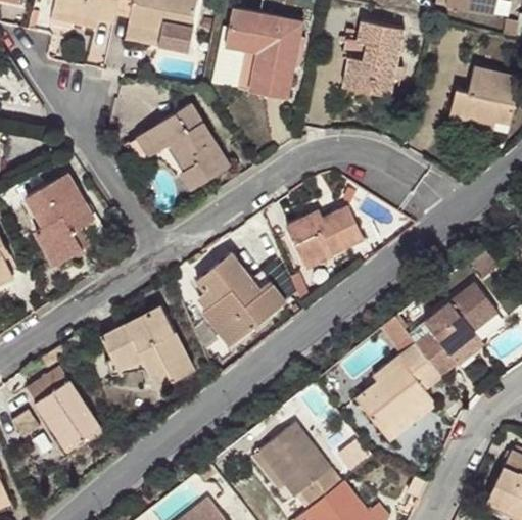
[(56,0),(54,11),(114,24),(116,13),(119,0),(56,0)]
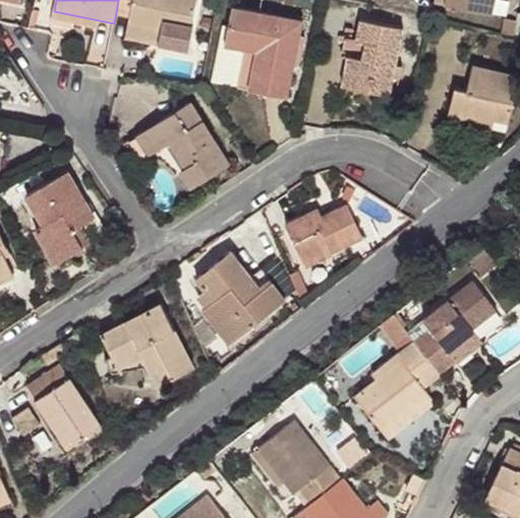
[(118,0),(116,13),(129,16),(127,25),(188,39),(195,0),(118,0)]
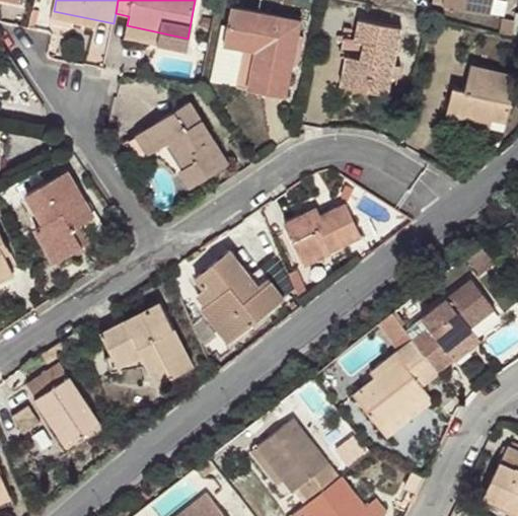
[(446,0),(446,7),(491,17),(494,0),(446,0)]
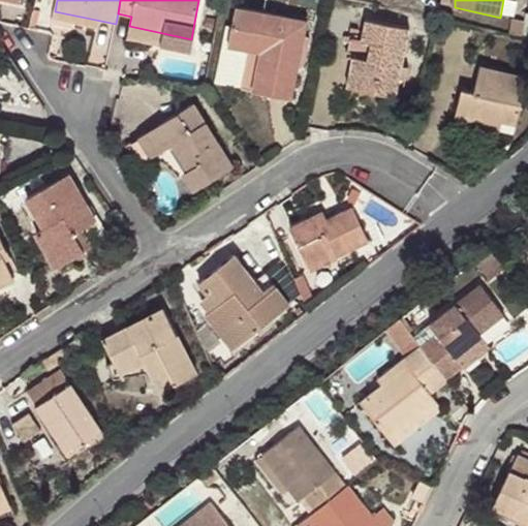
[(236,6),(229,33),(261,40),(251,92),(291,100),(308,22),(236,6)]
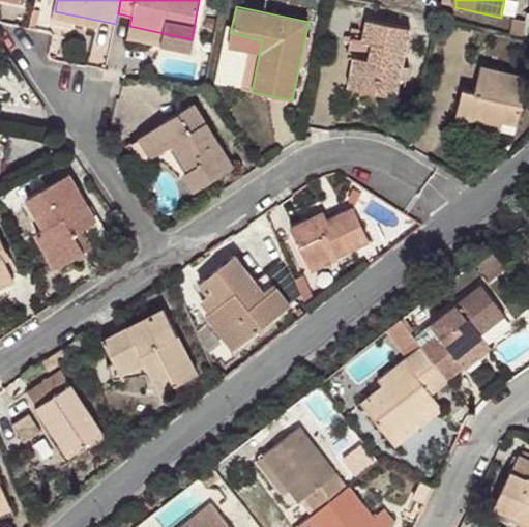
[(410,30),(364,22),(359,41),(370,45),(366,61),(352,58),(346,87),(395,97),(410,30)]
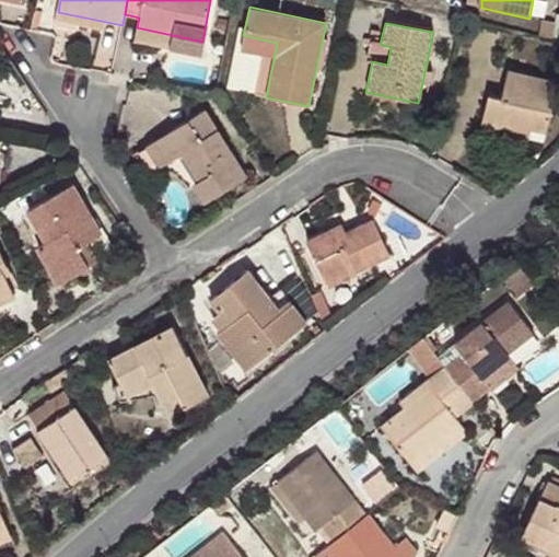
[(199,57),(202,42),(137,27),(135,44),(199,57)]
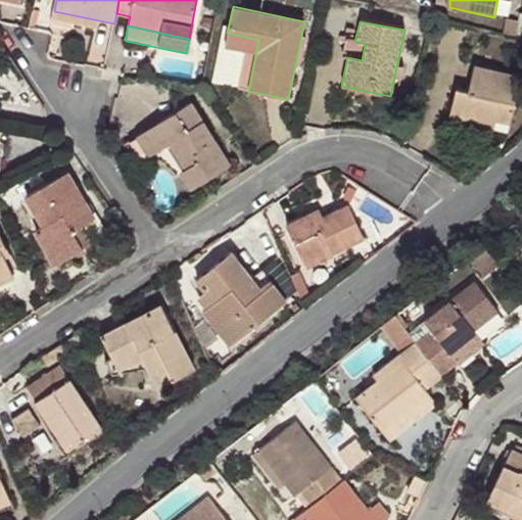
[(258,40),(227,33),(224,47),(228,47),(227,48),(245,51),(239,81),(238,89),(248,91),(258,40)]
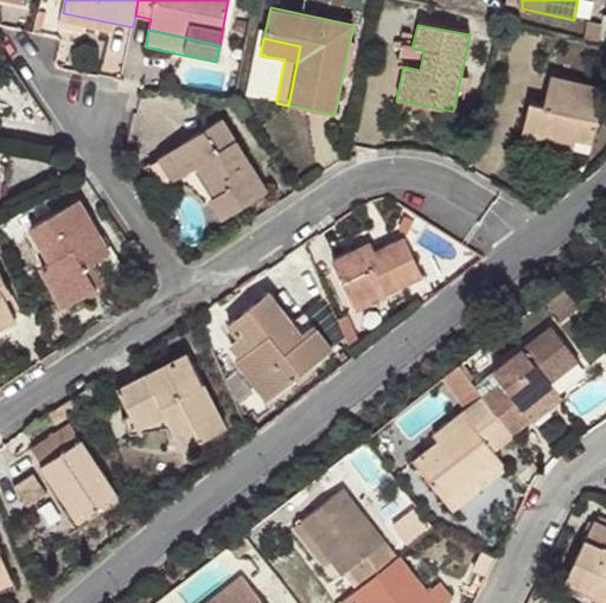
[(520,140),(544,146),(548,135),(576,143),(593,146),(605,90),(550,77),(544,107),(529,102),(520,140)]
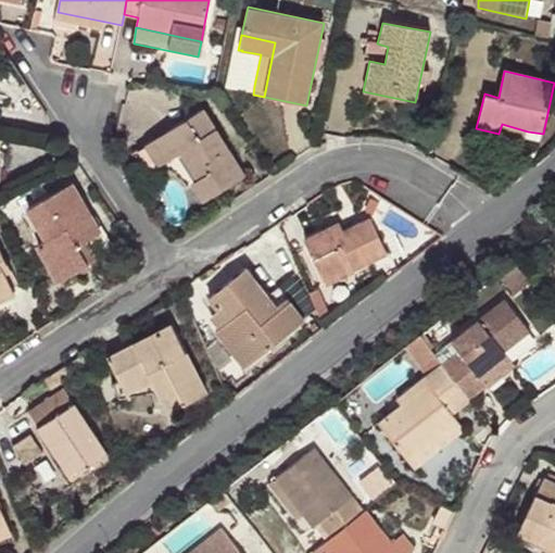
[(203,110),(151,142),(164,164),(179,154),(193,146),(209,172),(197,180),(191,184),(202,202),(243,177),(203,110)]
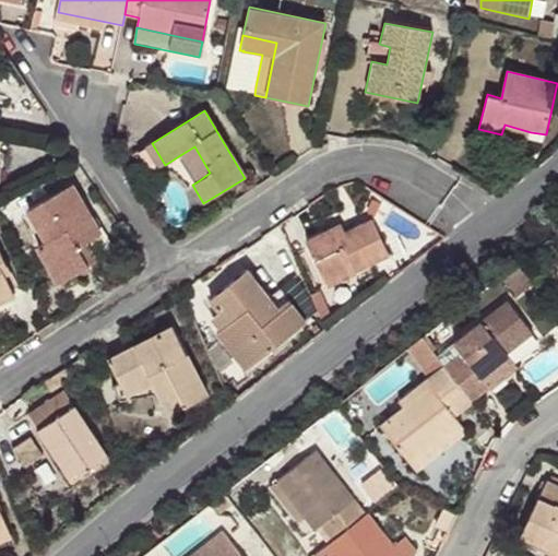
[(505,125),(501,134),(529,141),(531,132),(505,125)]
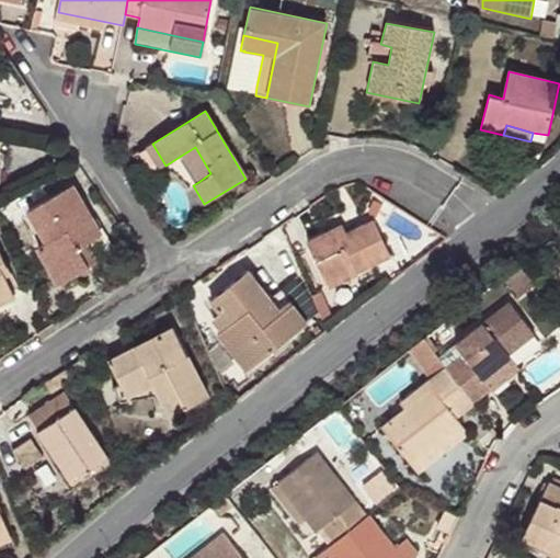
[(166,166),(152,144),(144,148),(157,170),(166,166)]
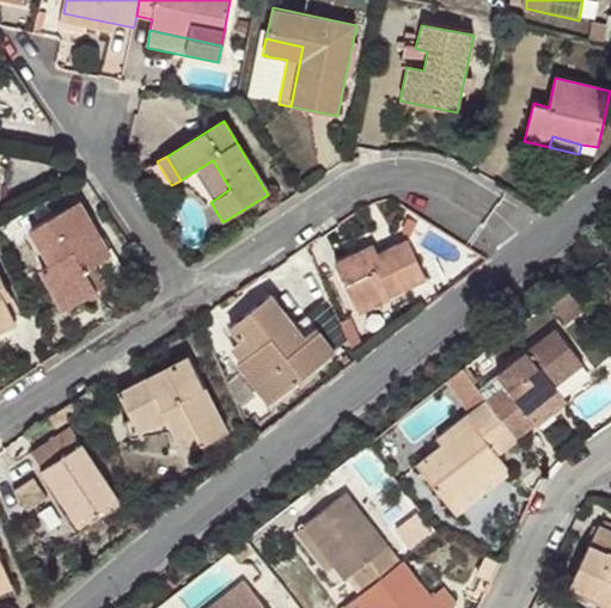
[(197,170),(217,198),(230,189),(213,160),(197,170)]
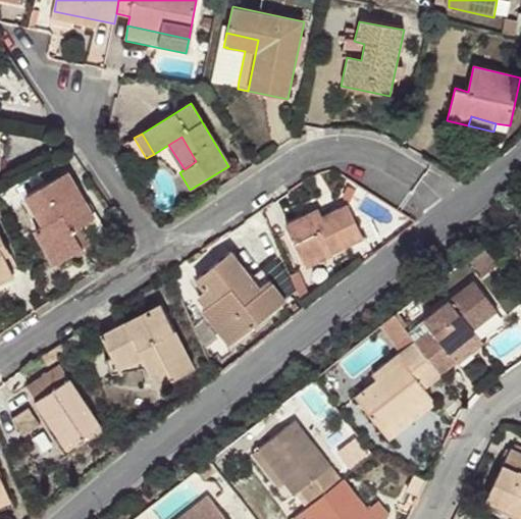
[(105,236),(68,171),(25,197),(42,225),(34,229),(54,264),(105,236)]
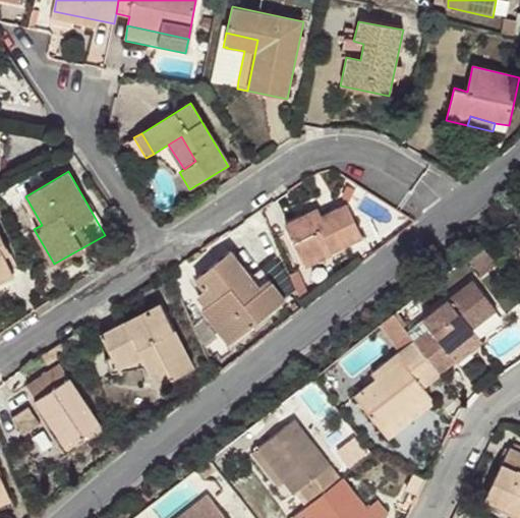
[(315,220),(311,212),(286,223),(304,262),(332,249),(334,255),(364,241),(346,204),(322,215),(315,220)]
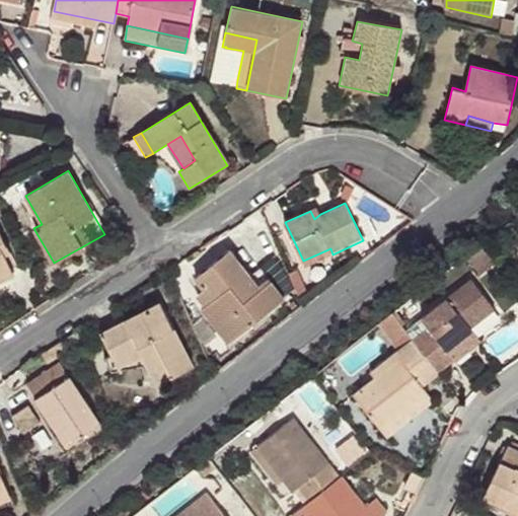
[(317,207),(310,211),(314,219),(320,214),(317,207)]
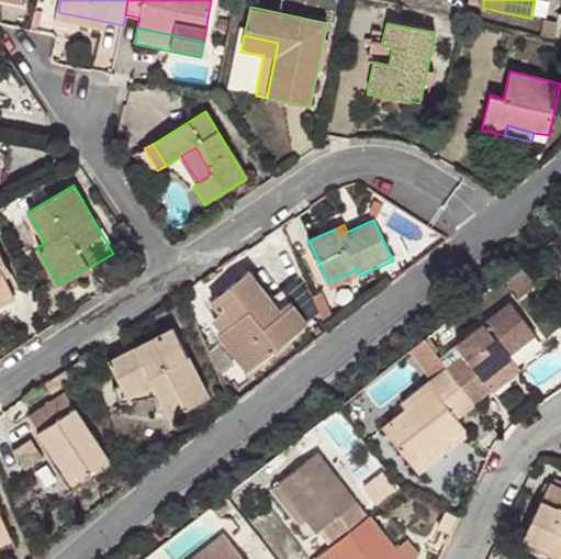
[(7,268),(0,252),(0,300),(13,295),(7,279),(13,276),(9,267),(7,268)]
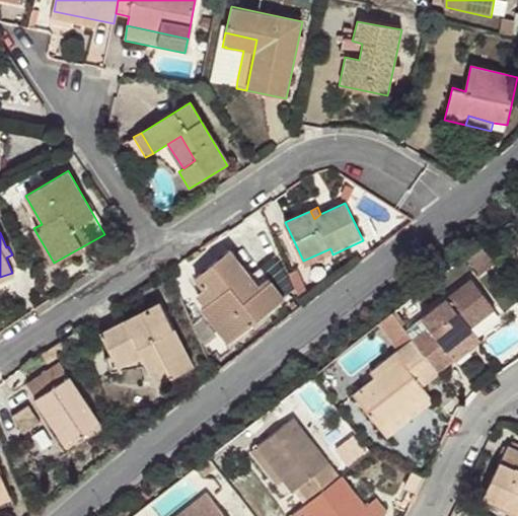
[(330,248),(303,261),(306,267),(333,254),(330,248)]
